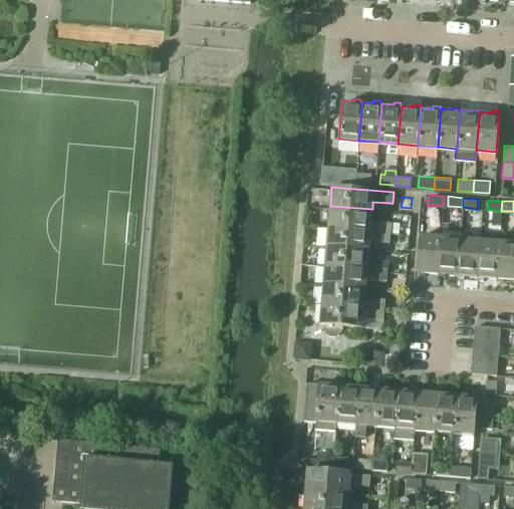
[(330,206),(328,225),(391,231),(392,221),(371,219),(372,209),(330,206)]
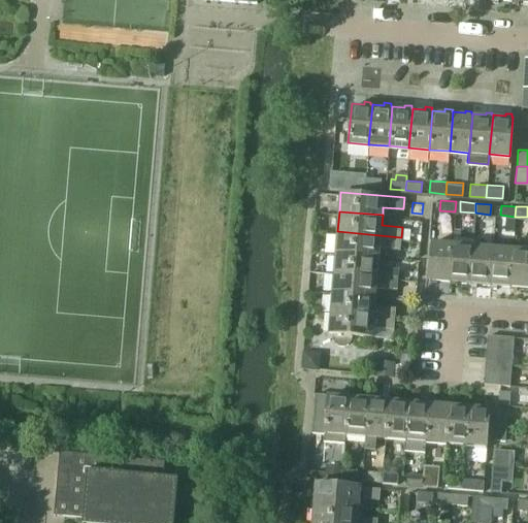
[(337,231),(335,252),(380,255),(380,246),(400,247),(401,237),(337,231)]
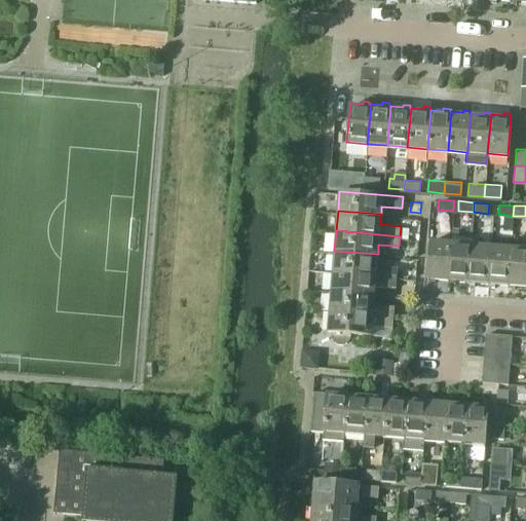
[(436,276),(448,277),(451,238),(431,237),(427,276),(429,276),(429,278),(435,278),(436,276)]
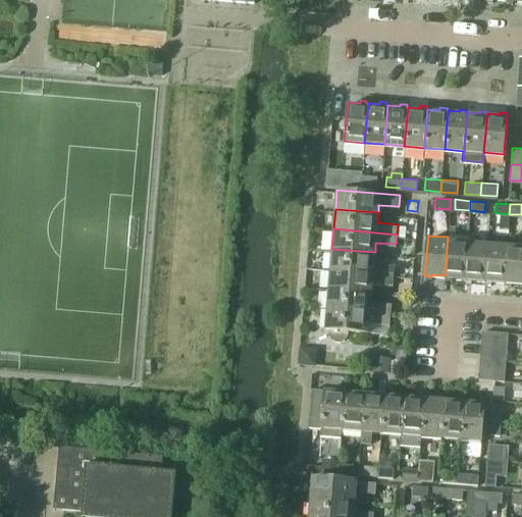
[(448,237),(445,275),(446,275),(446,277),(452,278),(452,276),(464,277),(467,239),(448,237)]
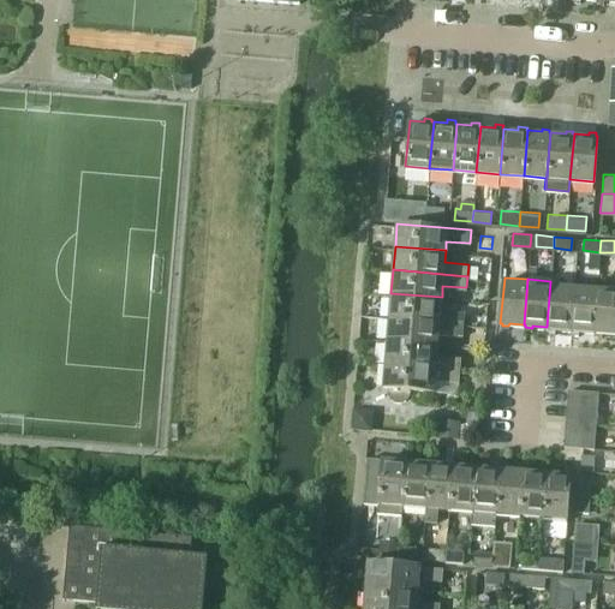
[(550,281),(547,327),(549,327),(549,329),(555,330),(555,328),(569,329),(574,284),(550,281)]
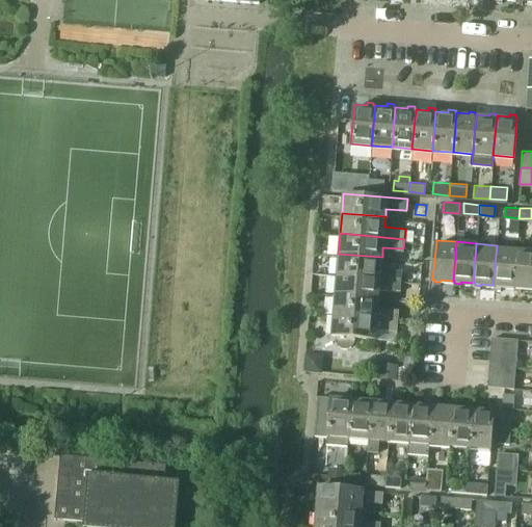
[(497,245),(493,285),(495,285),(494,287),(501,287),(501,285),(513,286),(517,247),(497,245)]
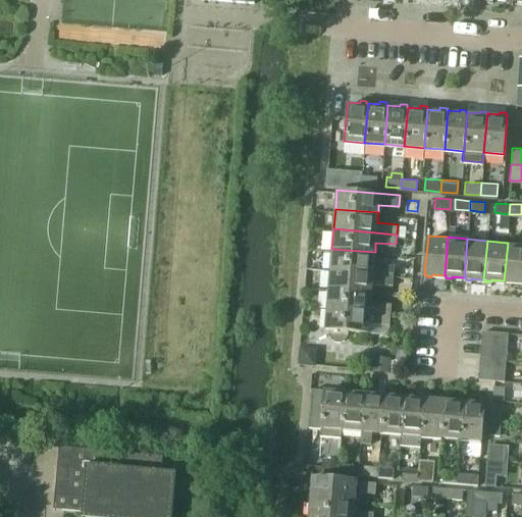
[(521,244),(508,243),(504,280),(506,281),(505,283),(511,285),(511,281),(521,282),(521,244)]
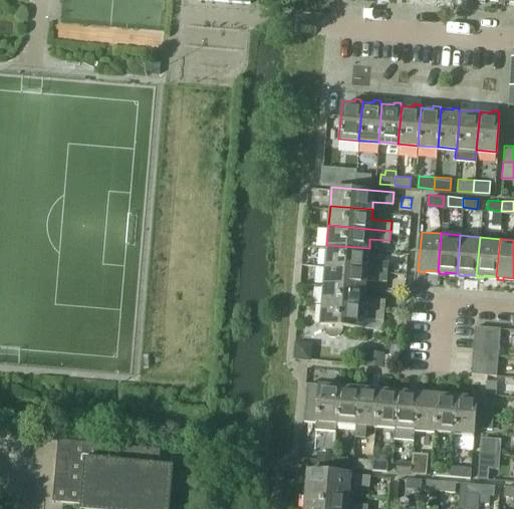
[(326,245),(325,264),(388,269),(388,260),(368,258),(369,248),(326,245)]
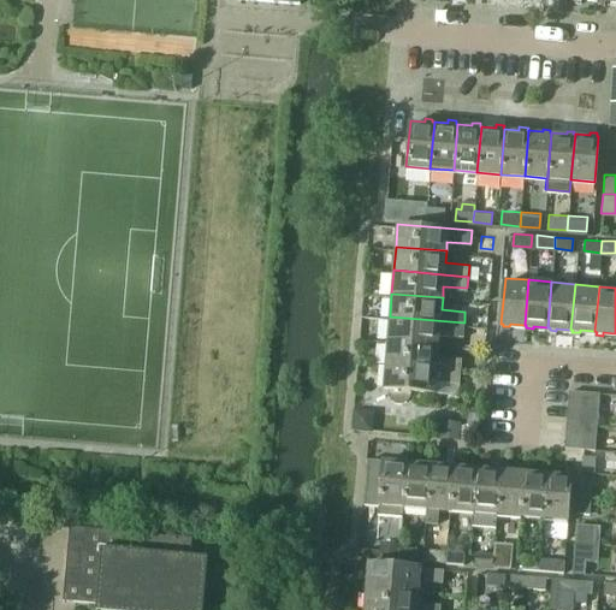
[(390,317),(388,338),(439,343),(439,332),(463,335),(465,323),(390,317)]
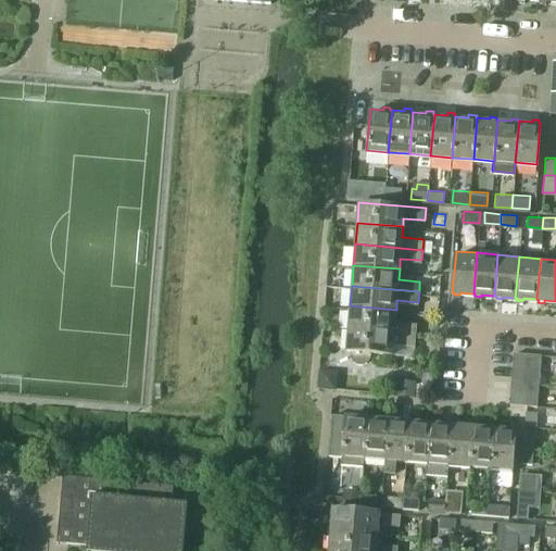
[(350,305),(349,326),(415,333),(416,322),(395,321),(396,310),(350,305)]
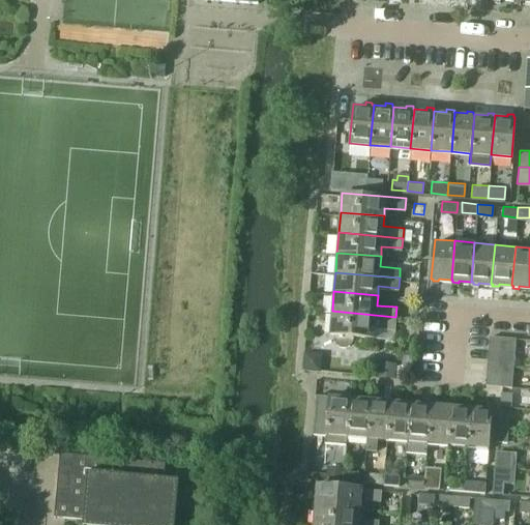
[(332,311),(330,331),(333,331),(333,339),(336,343),(340,346),(345,346),(349,344),(353,340),(353,333),(374,336),(375,325),(394,326),(395,317),(332,311)]
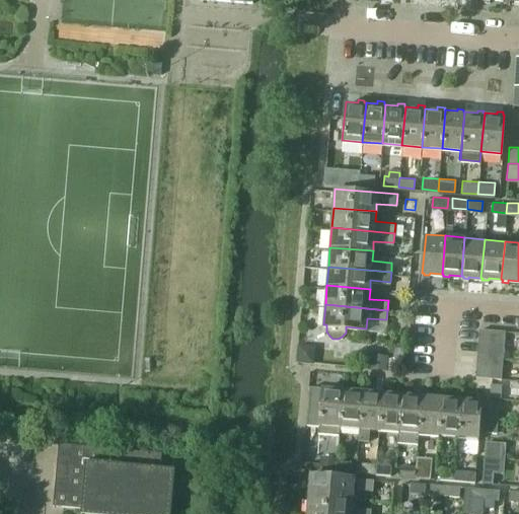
[(478,327),(477,338),(504,341),(505,329),(478,327)]
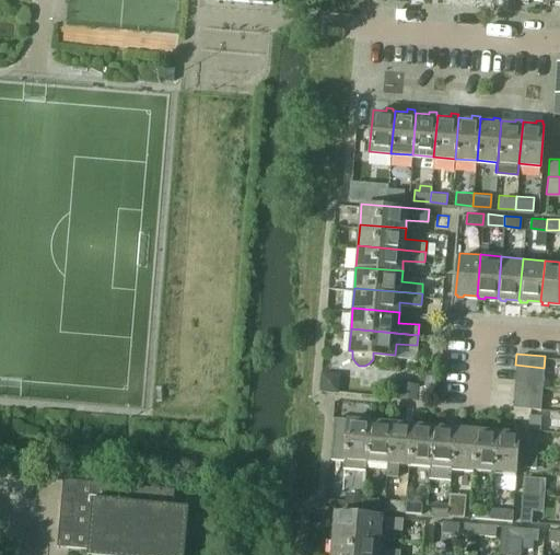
[(515,365),(514,379),(543,381),(544,368),(515,365)]
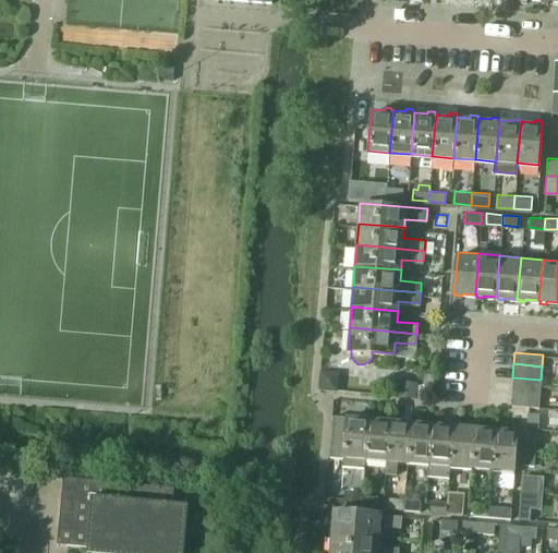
[(512,377),(511,391),(540,393),(541,380),(512,377)]
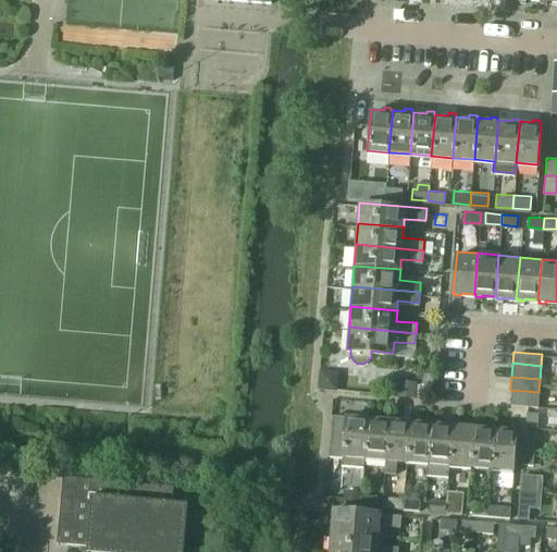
[(395,392),(416,394),(417,383),(396,381),(395,392)]
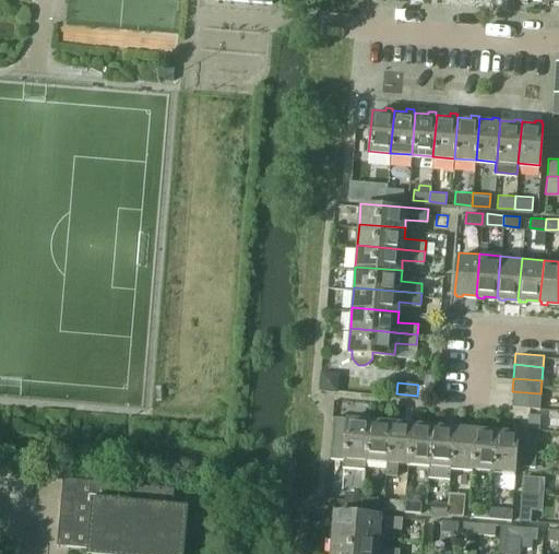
[(539,405),(540,393),(512,391),(511,403),(539,405)]
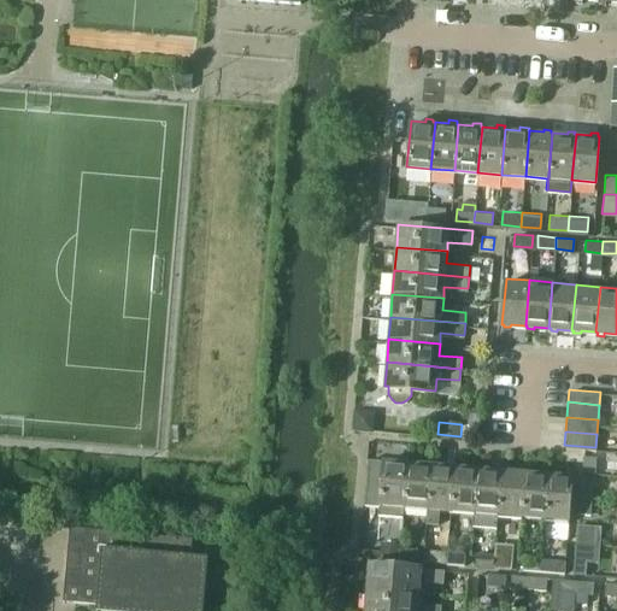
[(401,515),(403,504),(404,504),(407,459),(405,459),(405,456),(398,454),(398,458),(383,457),(383,459),(369,458),(364,504),(378,505),(378,513),(401,515)]
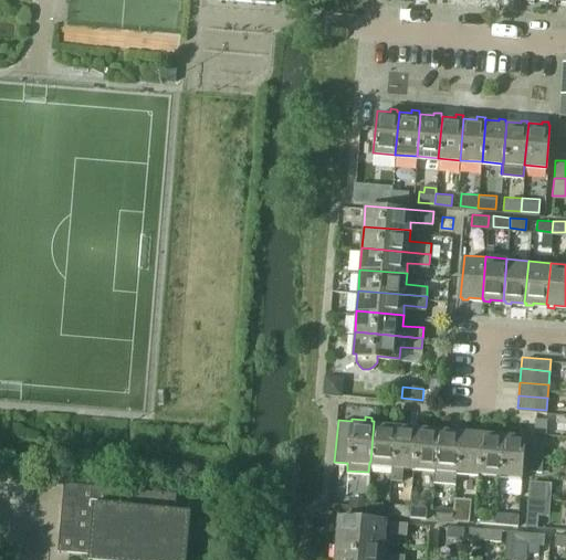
[(374,421),(370,462),(391,464),(395,422),(392,422),(394,420),(387,419),(387,422),(374,421)]
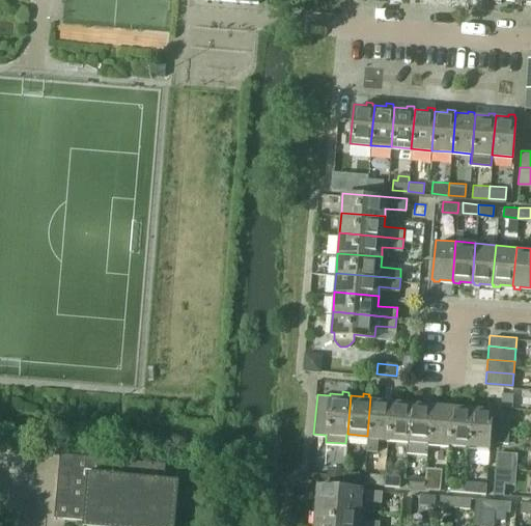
[(370,396),(367,436),(366,448),(375,449),(376,437),(387,438),(390,398),(390,396),(384,395),(384,398),(370,396)]
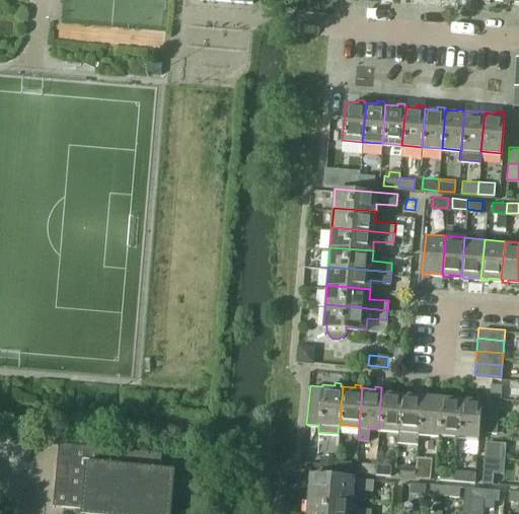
[(381,389),(378,428),(397,430),(401,391),(400,391),(401,389),(395,388),(395,390),(381,389)]
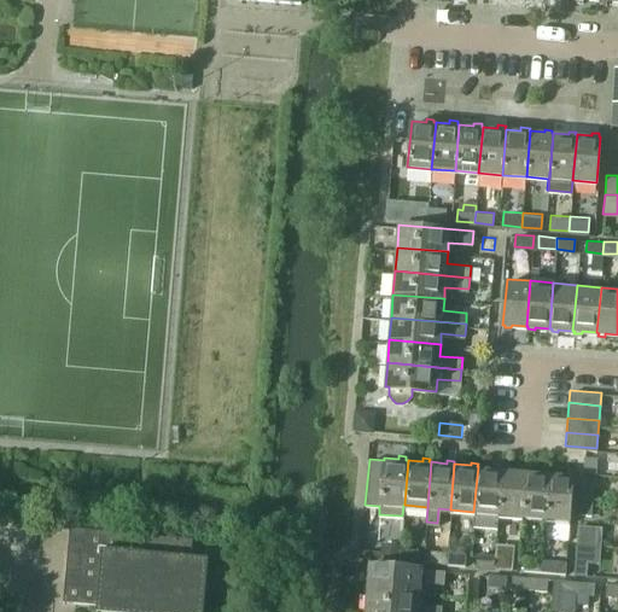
[(478,466),(473,512),(474,512),(473,525),(496,526),(497,514),(499,514),(502,468),(502,466),(494,465),(494,467),(478,466)]
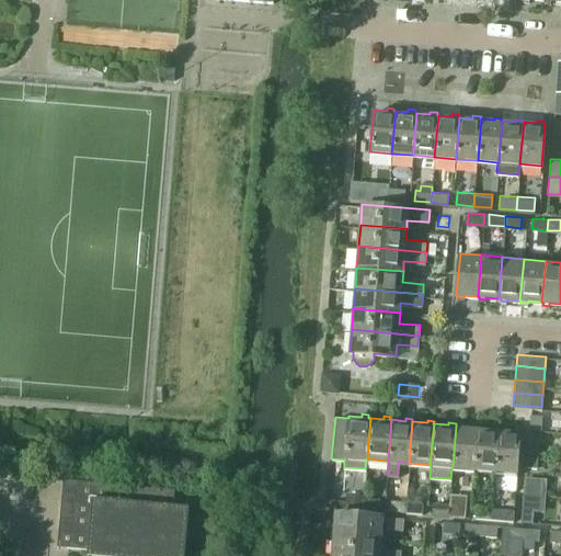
[(456,426),(453,467),(473,468),(477,427),(477,424),(470,423),(470,427),(456,426)]
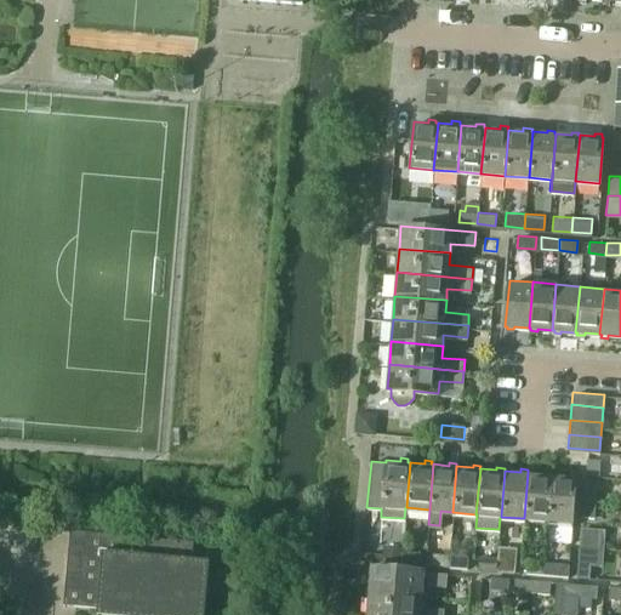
[(528,472),(524,518),(548,520),(552,474),(551,474),(551,472),(543,471),(543,473),(528,472)]
